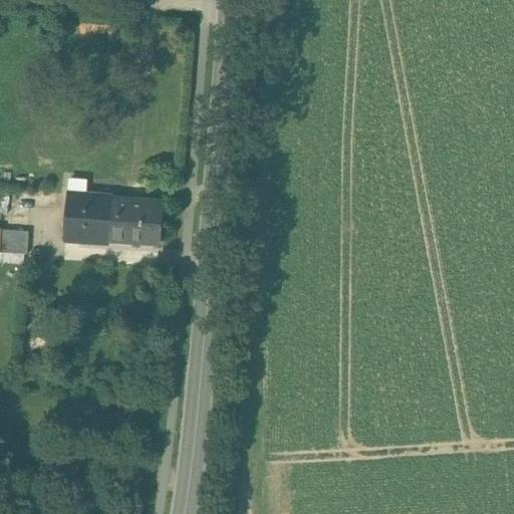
[(110,194),(67,191),(63,238),(106,242),(110,199),(110,194)]
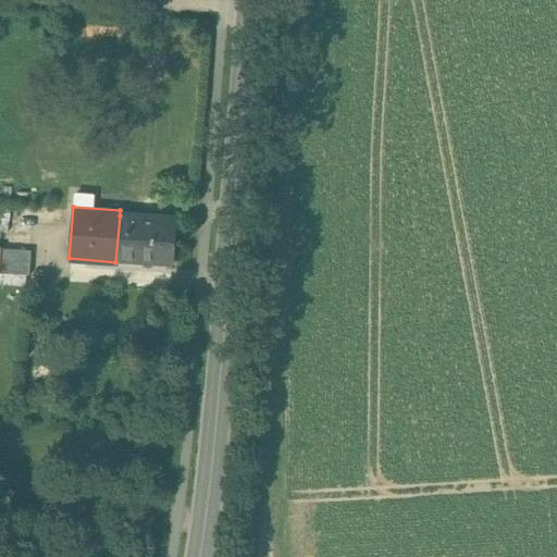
[(175,220),(120,215),(115,259),(172,263),(175,220)]
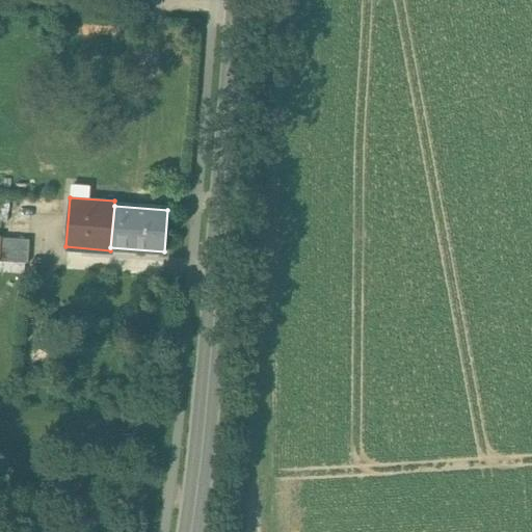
[(30,240),(1,238),(0,250),(29,251),(30,240)]
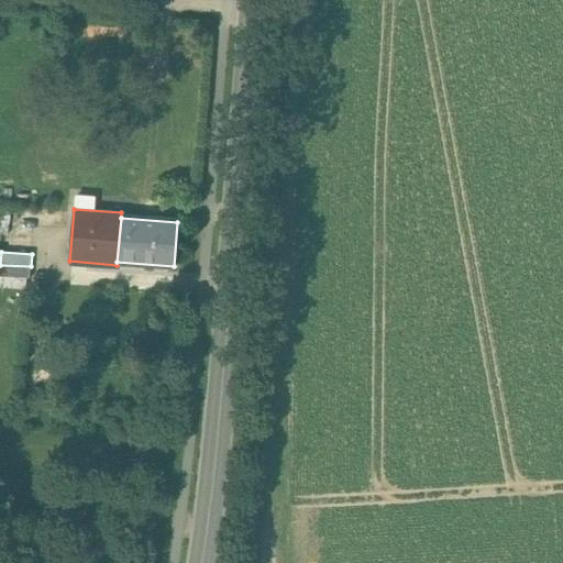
[(31,266),(0,265),(0,272),(0,276),(26,278),(31,279),(31,266)]
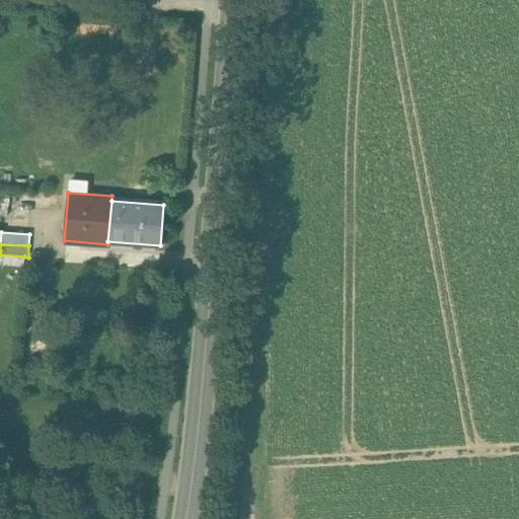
[(24,256),(0,254),(0,264),(23,266),(24,256)]
